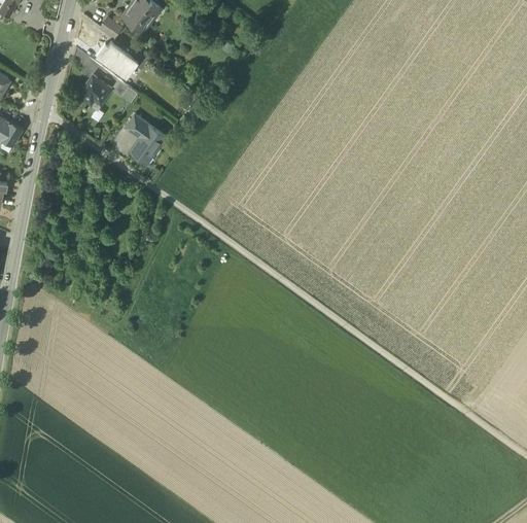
[(6,0),(8,1),(1,14),(8,19),(15,5),(18,6),(21,0),(6,0)]
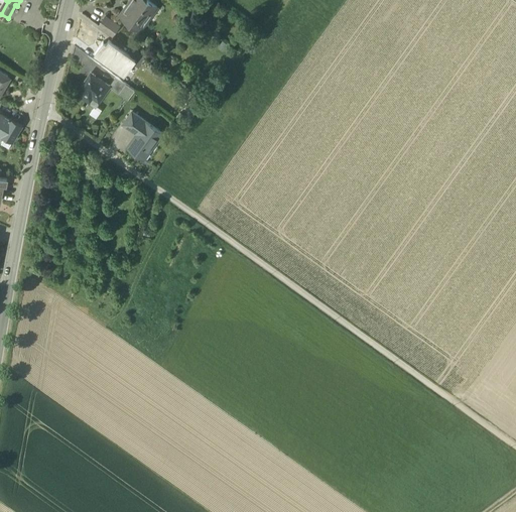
[(141,0),(133,0),(120,19),(140,34),(157,11),(141,0)]
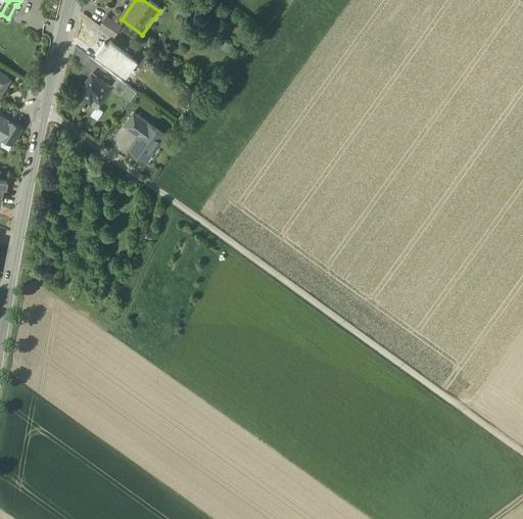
[(120,31),(106,21),(100,31),(113,40),(120,31)]
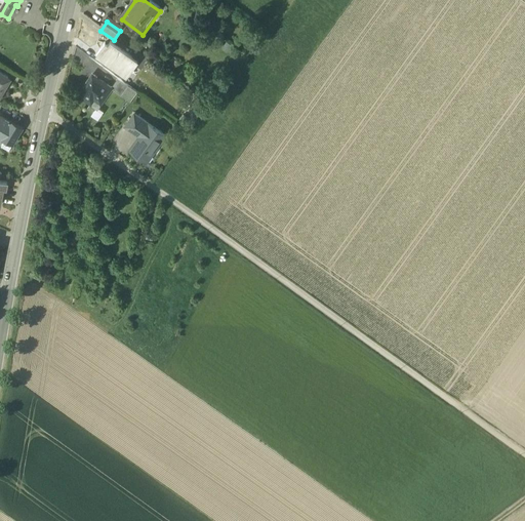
[(132,61),(111,45),(108,48),(106,47),(96,59),(126,80),(134,69),(137,65),(132,61)]
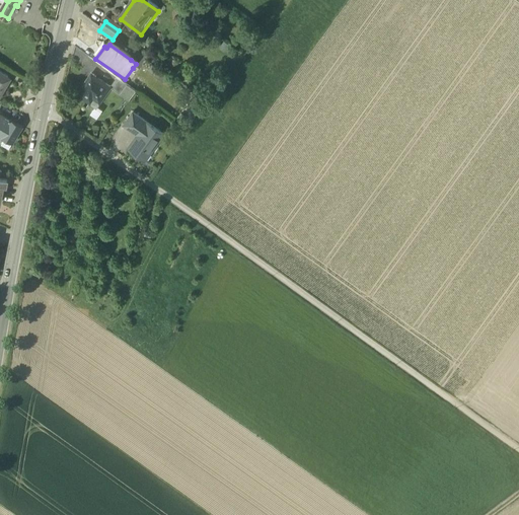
[(146,64),(135,56),(131,60),(136,64),(133,68),(140,72),(146,64)]
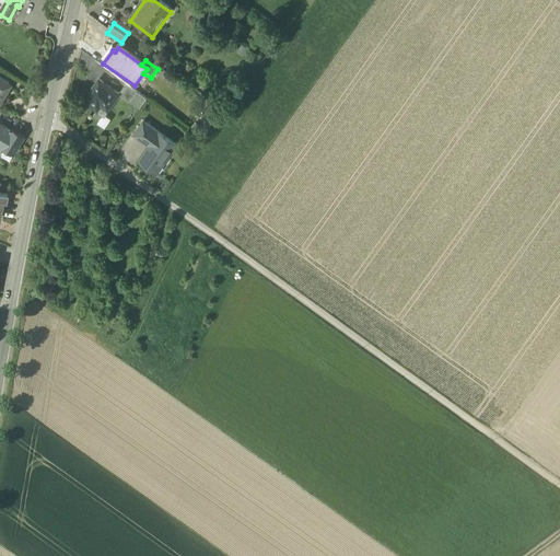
[(0,105),(11,89),(0,82),(0,105)]
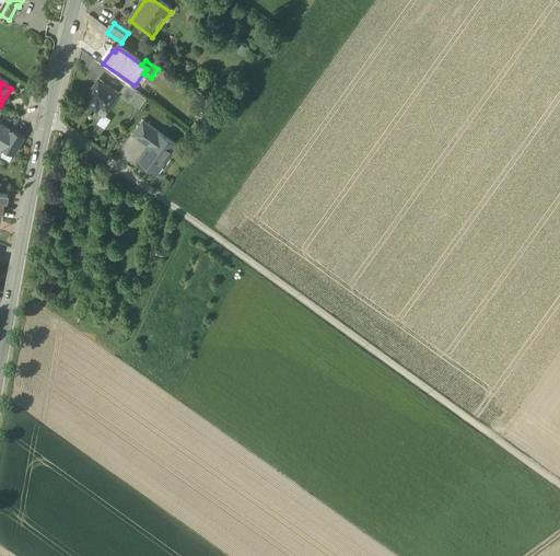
[(118,97),(98,83),(83,104),(93,111),(96,106),(106,114),(118,97)]
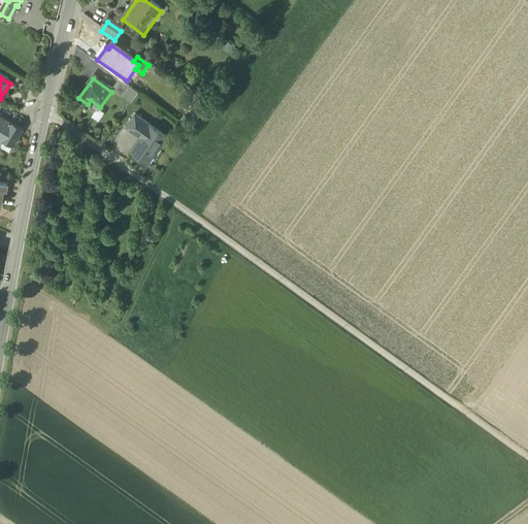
[(129,90),(119,83),(111,92),(122,99),(129,90)]
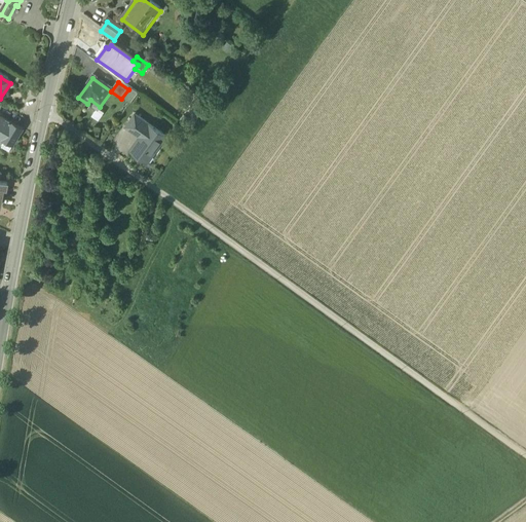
[(145,125),(134,117),(125,129),(136,138),(145,125)]
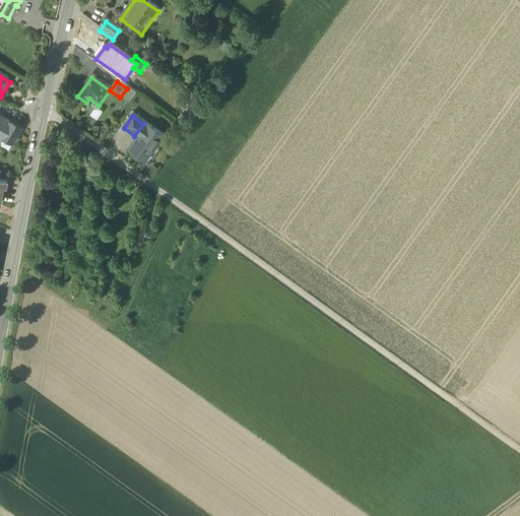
[(21,130),(1,119),(0,121),(0,128),(5,132),(1,139),(12,145),(21,130)]
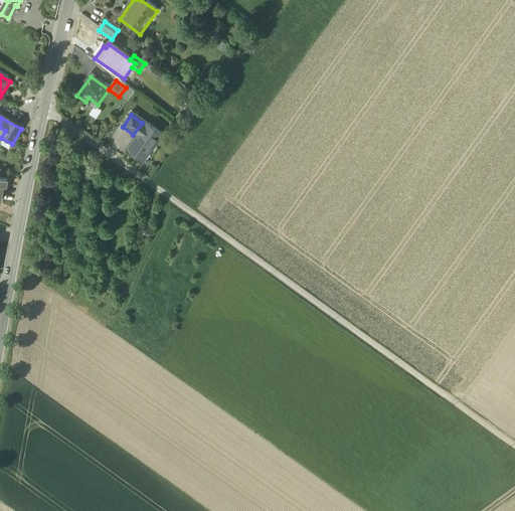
[(162,137),(142,123),(133,135),(139,139),(130,153),(144,163),(162,137)]
